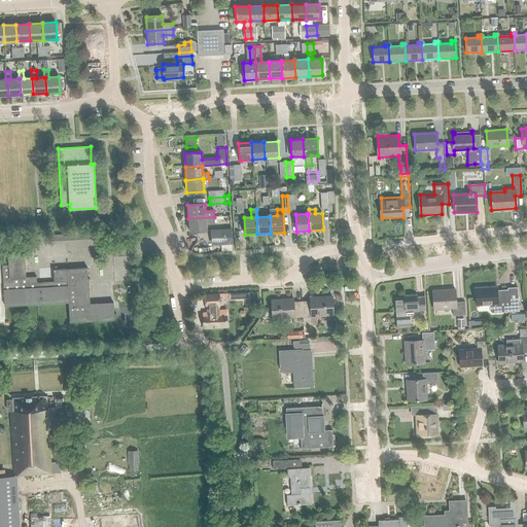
[(214,217),(188,218),(189,232),(207,231),(206,223),(214,223),(214,217)]
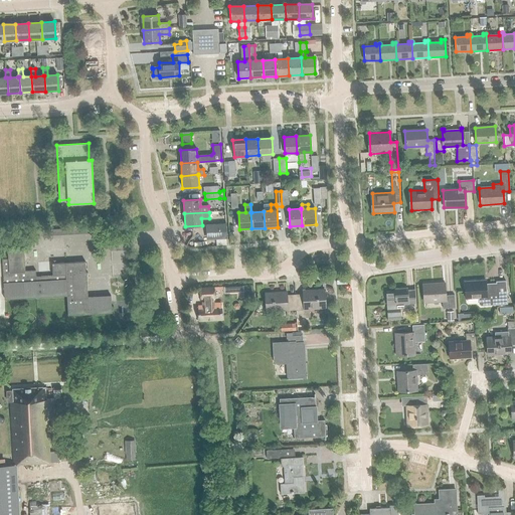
[(207,239),(226,237),(225,223),(206,224),(207,239)]
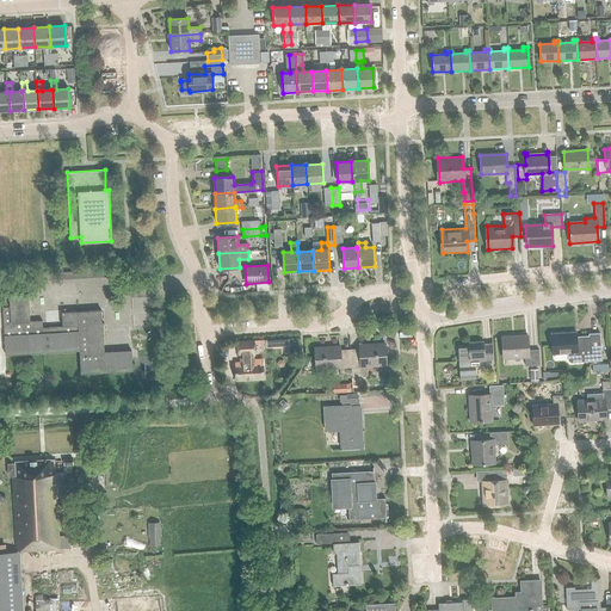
[(133,371),(131,351),(104,352),(102,310),(61,313),(62,327),(43,328),(42,321),(30,321),(29,294),(10,295),(10,307),(4,307),(5,355),(80,351),(81,374),(133,371)]
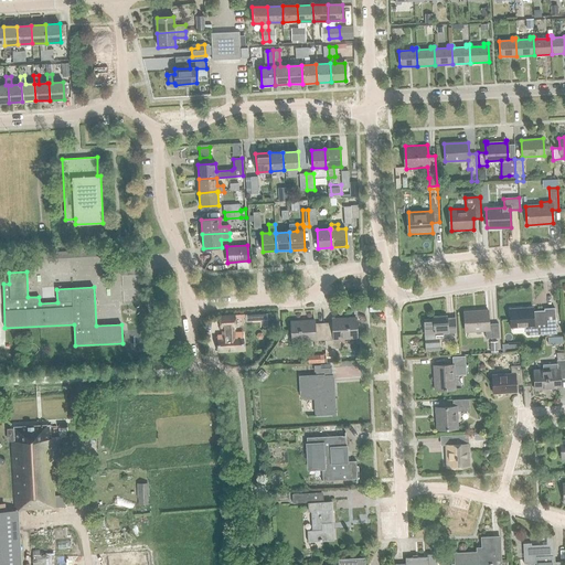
[(533,308),(509,309),(511,328),(524,327),(525,333),(528,336),(556,333),(554,308),(544,309),(544,311),(533,311),(533,308)]
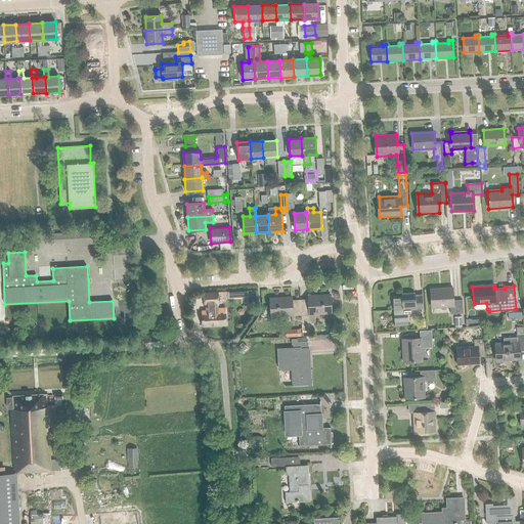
[(463,312),(462,300),(453,300),(452,288),(430,290),(432,307),(450,306),(451,313),(463,312)]
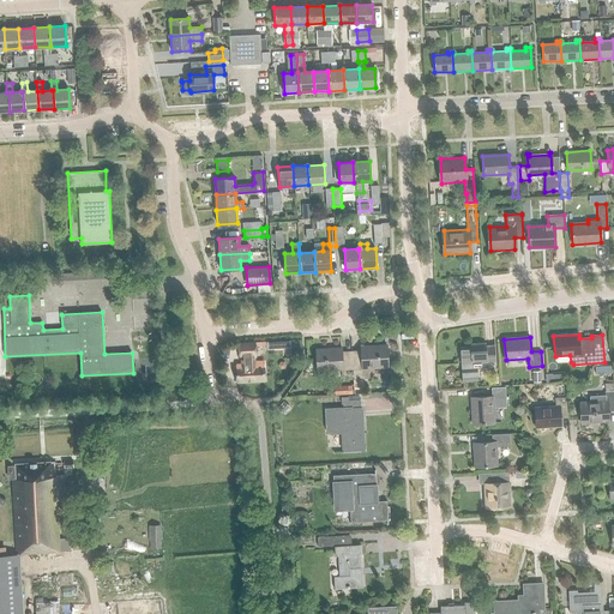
[(264,380),(263,361),(254,361),(254,356),(256,356),(254,343),(239,344),(240,357),(241,357),(241,361),(242,360),(242,363),(236,365),(238,381),(264,380)]
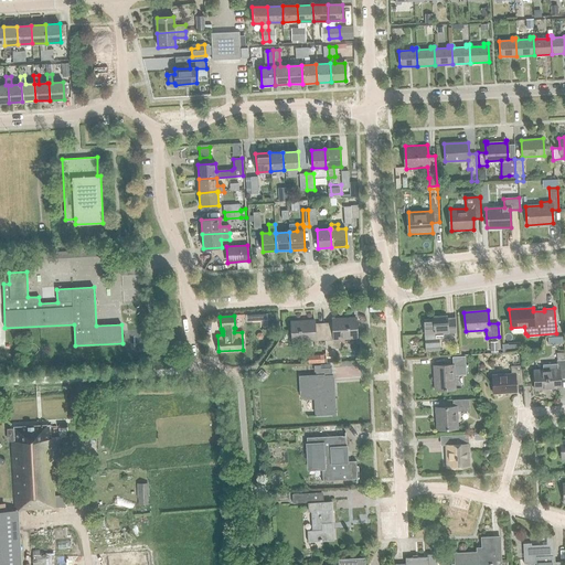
[(433,319),(424,320),(425,351),(440,350),(439,339),(452,338),(452,333),(456,333),(455,319),(448,319),(448,318),(447,318),(446,316),(433,317),(433,319)]
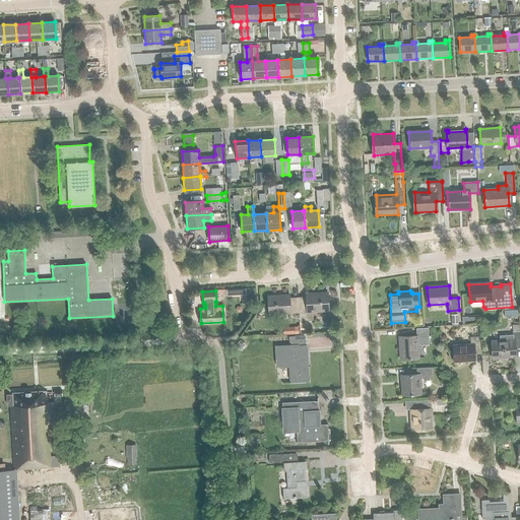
[(297,299),(298,313),(299,313),(299,321),(313,320),(312,310),(328,310),(327,291),(306,293),(307,298),(297,299)]
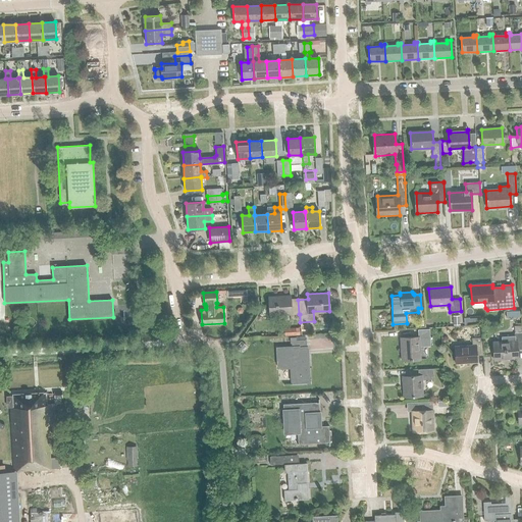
[(291,314),(299,314),(298,300),(290,300),(290,294),(268,295),(269,313),(291,312),(291,314)]
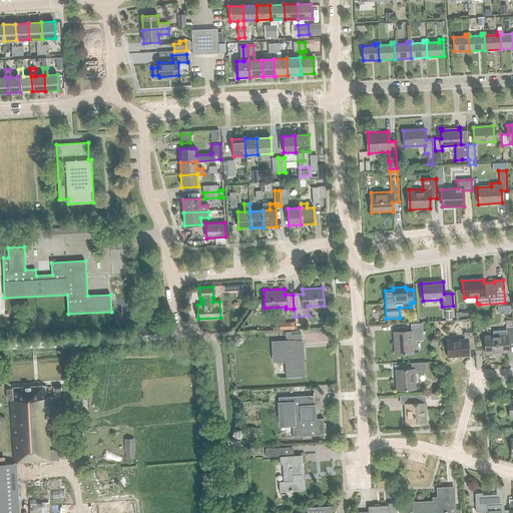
[(507,354),(506,344),(512,343),(512,340),(512,327),(512,320),(505,321),(505,328),(505,331),(492,331),(492,335),(485,335),(487,355),(507,354)]
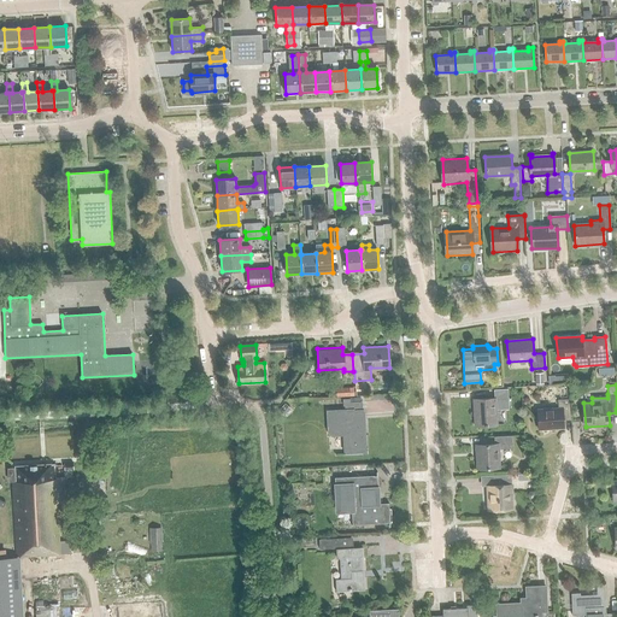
[(336,398),(354,397),(354,387),(336,388),(336,398)]
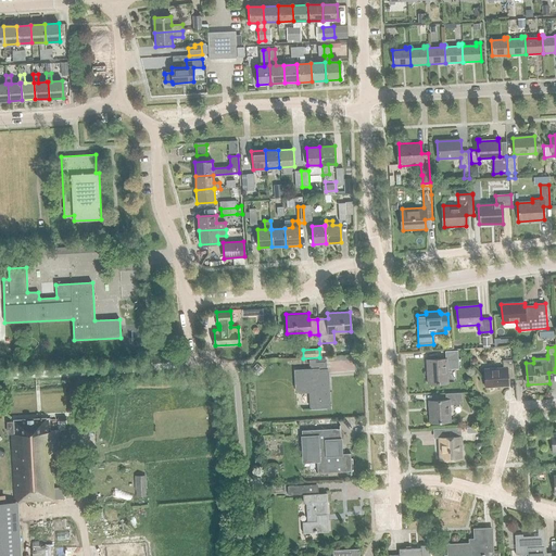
[(446,382),(445,369),(453,369),(452,359),(457,359),(456,351),(444,352),(445,359),(427,359),(427,383),(446,382)]
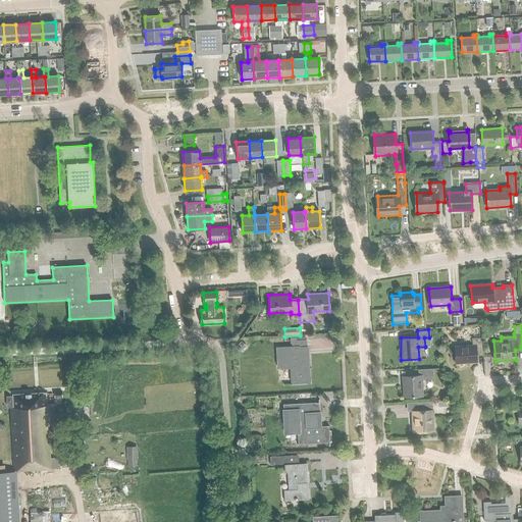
[(477,362),(476,352),(482,352),(481,338),(471,338),(472,345),(454,347),(456,364),(477,362)]
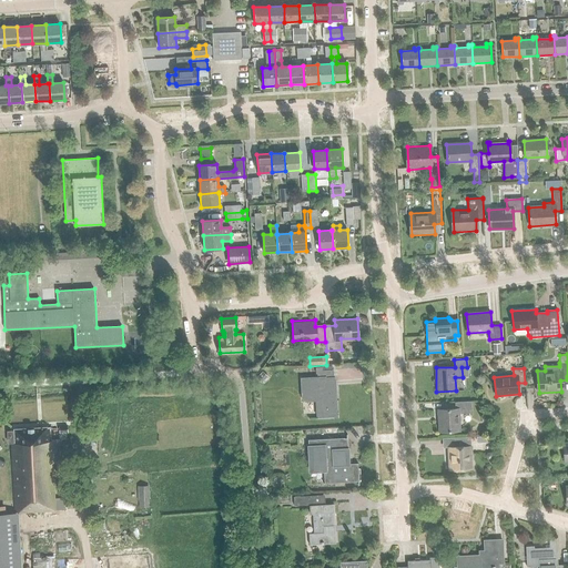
[(256,378),(262,383),(267,376),(262,372),(256,378)]
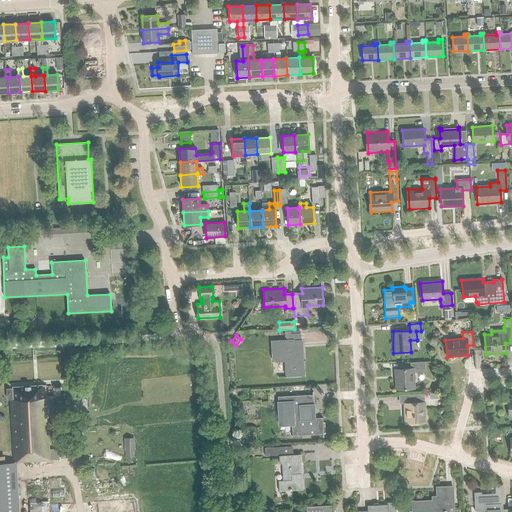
[(301,362),(300,349),(302,349),(301,340),(300,340),(287,341),(272,341),(273,361),(274,361),(285,360),(286,377),(303,376),(302,362),(301,362)]
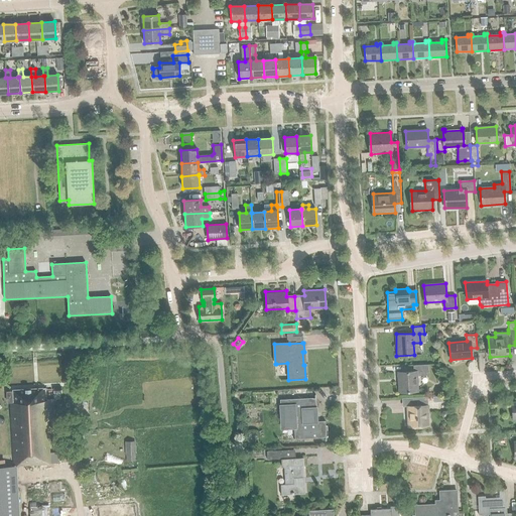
[(417,391),(416,377),(428,376),(427,365),(413,366),(414,371),(398,372),(399,392),(417,391)]
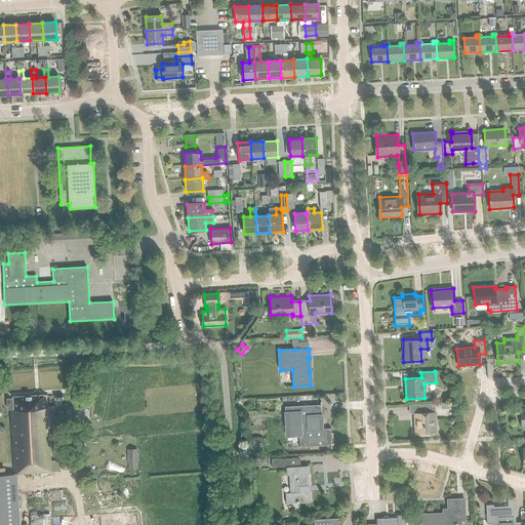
[(57,471),(56,460),(48,460),(45,395),(12,397),(12,409),(10,409),(13,473),(57,471)]
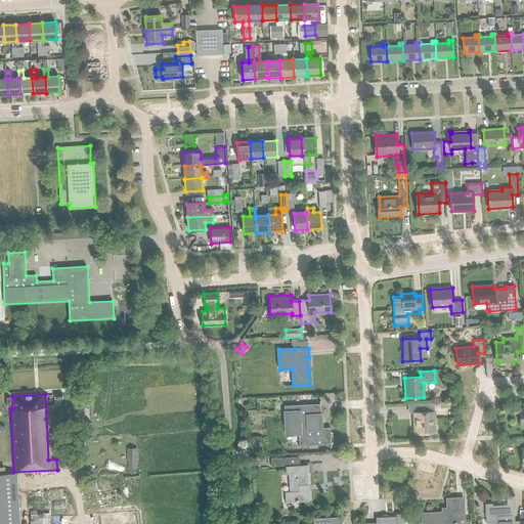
[(331,447),(332,447),(330,428),(318,428),(318,416),(321,415),(320,401),(319,401),(319,404),(284,405),(285,413),(285,412),(288,412),(290,434),(301,434),(301,445),(298,445),(298,446),(331,444),(331,447)]
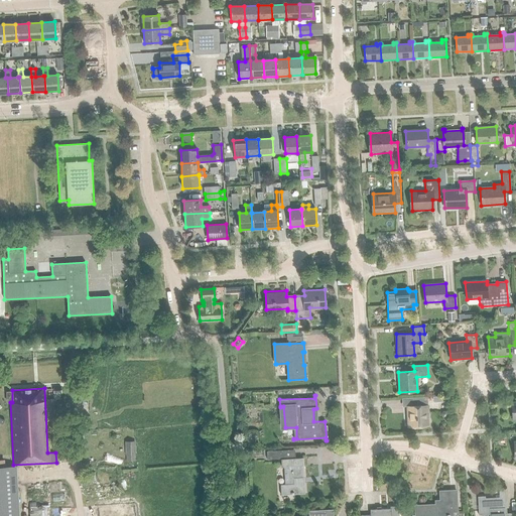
[(427,397),(412,398),(412,406),(408,406),(408,426),(427,426),(426,413),(428,413),(427,397)]
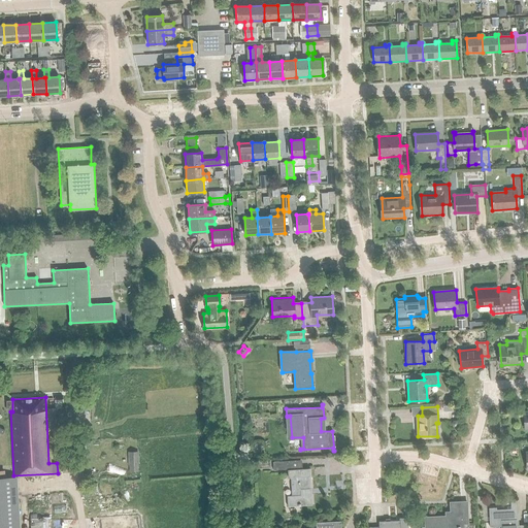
[(128,452),(128,466),(139,465),(138,452),(128,452)]
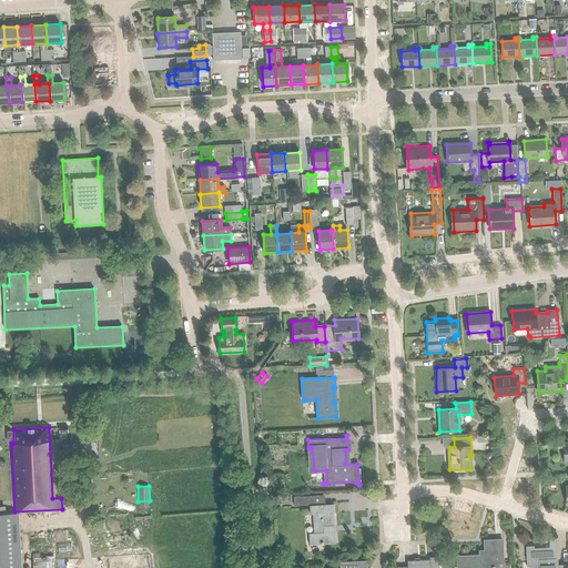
[(293,497),(294,506),(306,505),(305,496),(293,497)]
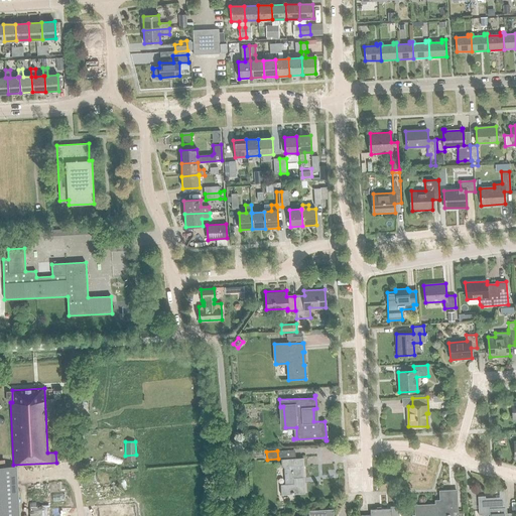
[(104,461),(119,465),(121,458),(106,453),(104,461)]
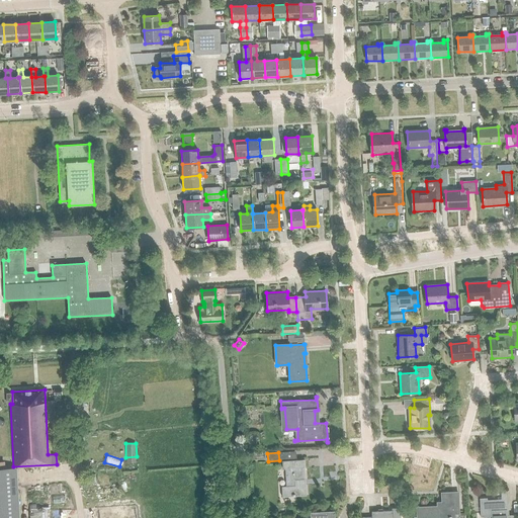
[(281,497),(294,497),(294,495),(305,495),(304,480),(305,480),(304,467),(305,467),(304,459),(282,460),(283,468),(285,468),(286,486),(281,486),(281,497)]
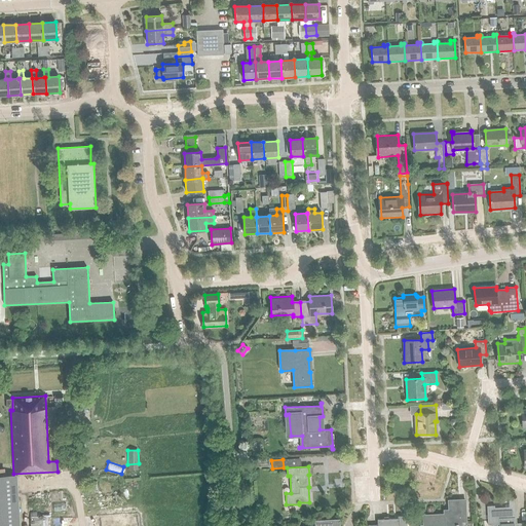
[(0,525),(17,525),(14,477),(5,478),(0,478),(0,525)]
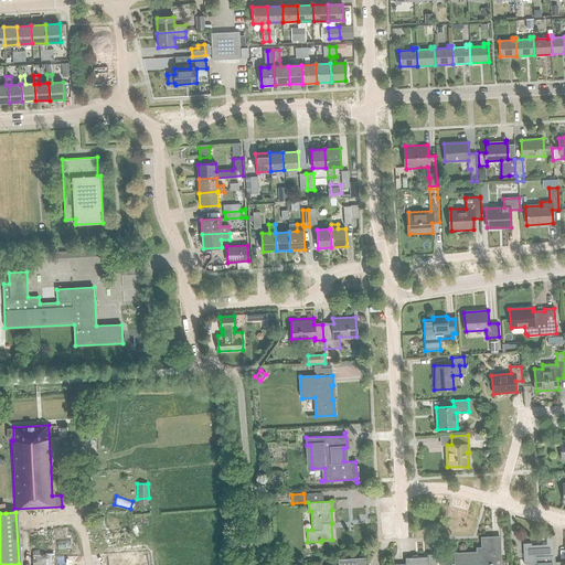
[(105,528),(104,518),(93,519),(93,529),(105,528)]
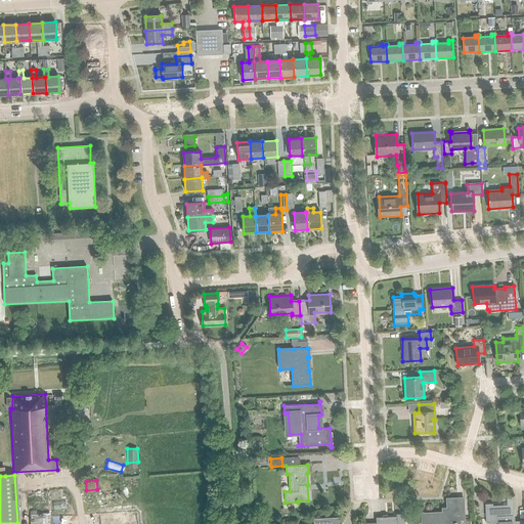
[(512,523),(512,521),(515,521),(513,495),(507,495),(507,505),(492,506),(492,504),(485,505),(486,523),(497,522),(497,523),(512,523)]
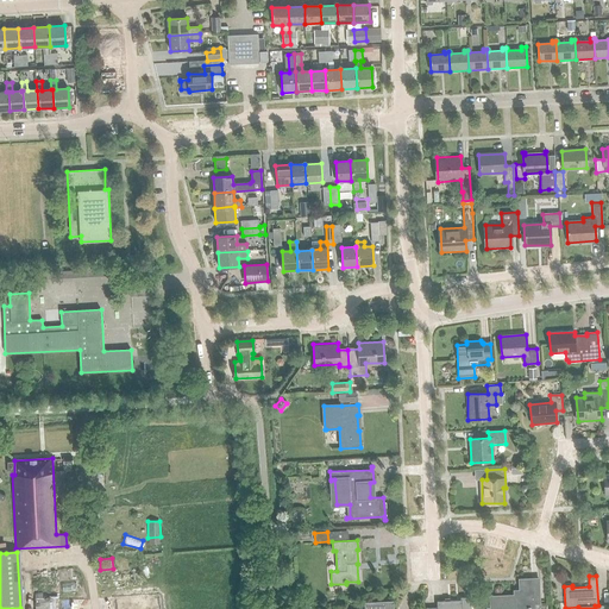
[(534,608),(534,600),(540,598),(539,578),(519,579),(520,595),(490,597),(491,608),(487,608),(534,608)]
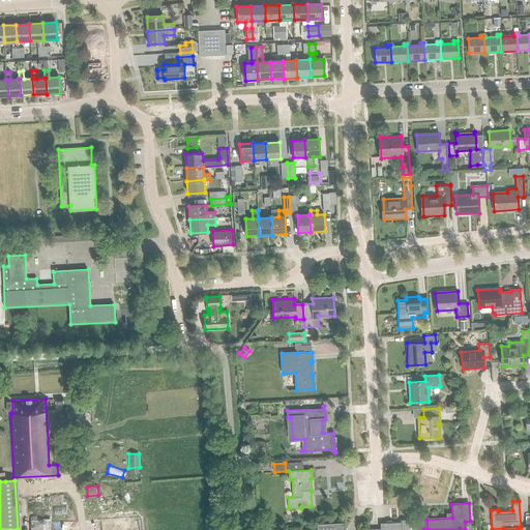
[(32,529),(47,529),(52,529),(52,516),(32,516),(32,529)]
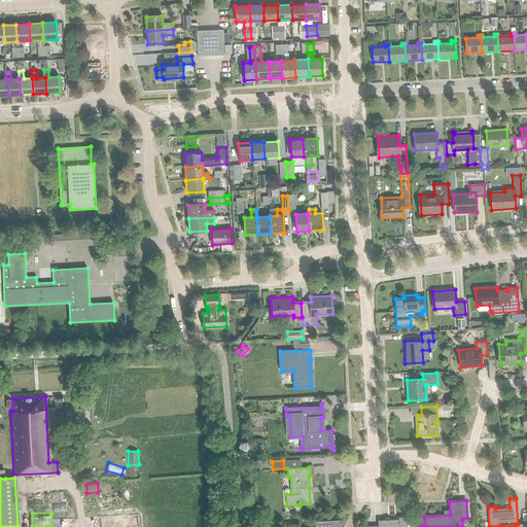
[(379,526),(372,526),(369,526),(406,526),(408,526),(407,517),(398,518),(399,520),(378,521),(379,526)]
